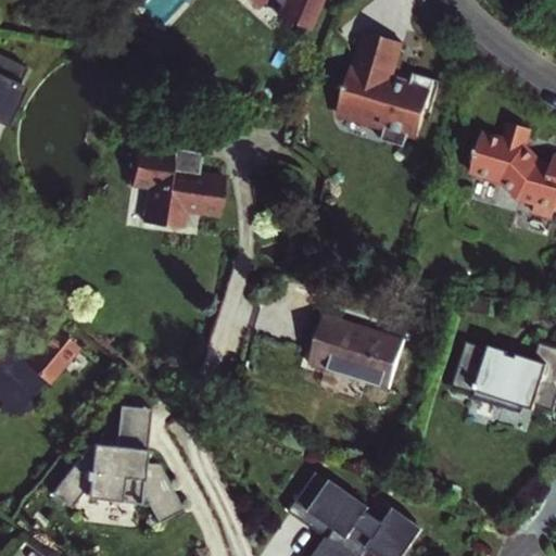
[(313,25),(321,0),(249,0),(250,0),(249,0),(282,0),(290,4),(286,16),(313,25)]
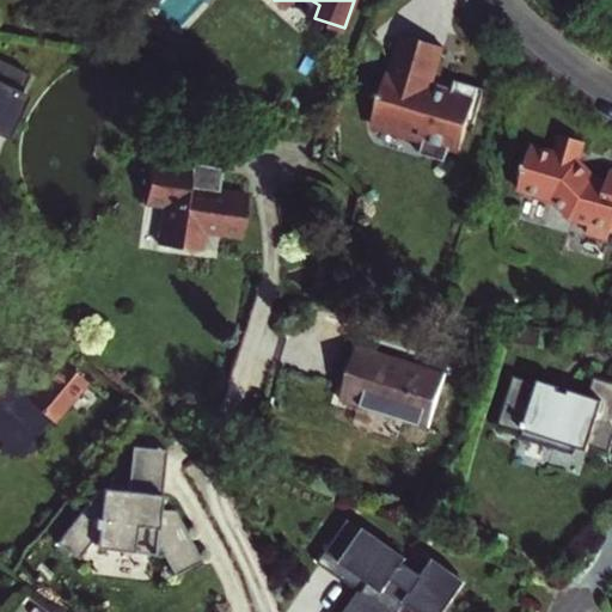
[(469,120),(477,85),(448,78),(445,92),(427,87),(424,84),(435,46),(393,35),(368,115),(393,122),(403,135),(418,139),(415,152),(441,159),(445,146),(454,148),(463,118),(469,120)]
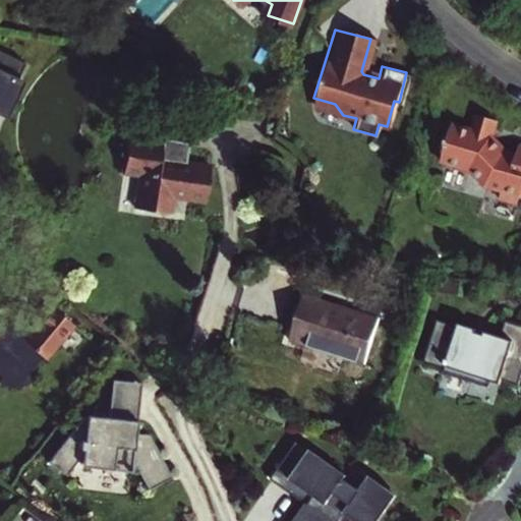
[(0,104),(5,107),(26,61),(0,48),(0,104)]
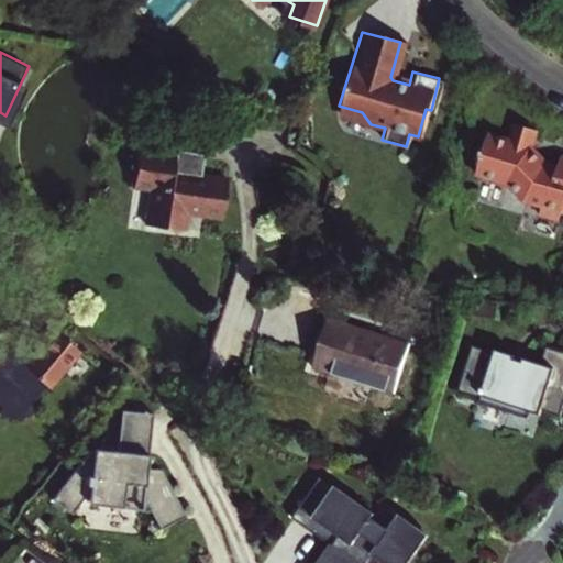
[(562,199),(562,148),(558,147),(555,156),(545,154),(529,139),(534,119),(511,112),(506,132),(484,127),(474,167),(506,176),(525,195),(539,199),(537,206),(558,211),(561,199),(562,199)]
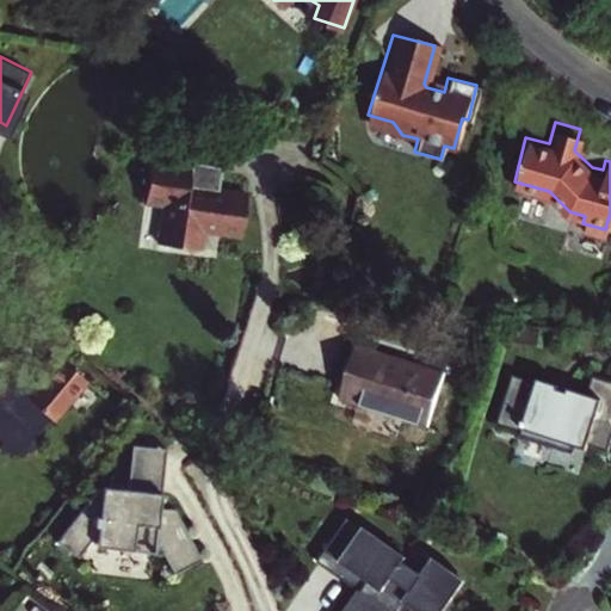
[(176,209),(211,224),(228,186),(173,162),(180,146),(143,130),(128,167),(146,174),(130,209),(168,226),(176,209)]
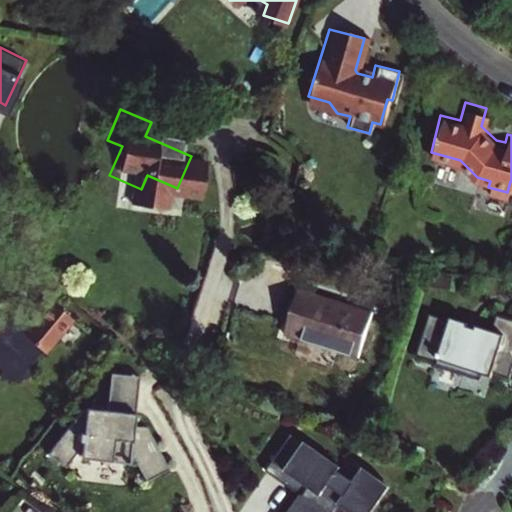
[(0,364),(4,368),(1,371),(9,377),(18,378),(27,374),(33,368),(30,365),(43,349),(46,351),(74,318),(51,298),(30,323),(23,317),(16,326),(14,326),(0,314),(0,364)]
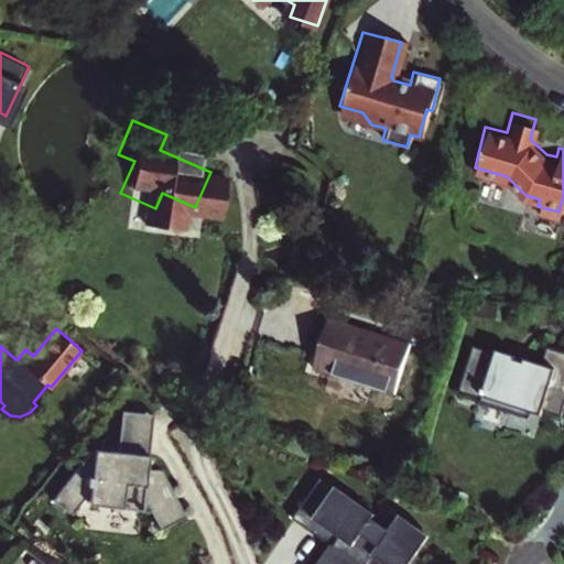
[(311,340),(292,389),(372,420),(391,371),(311,340)]
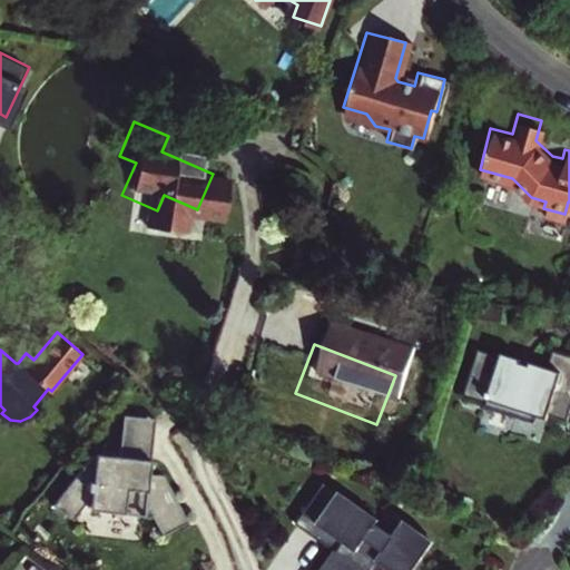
[(569,359),(564,376),(500,357),(487,404),(553,424),(556,416),(569,420),(569,359)]
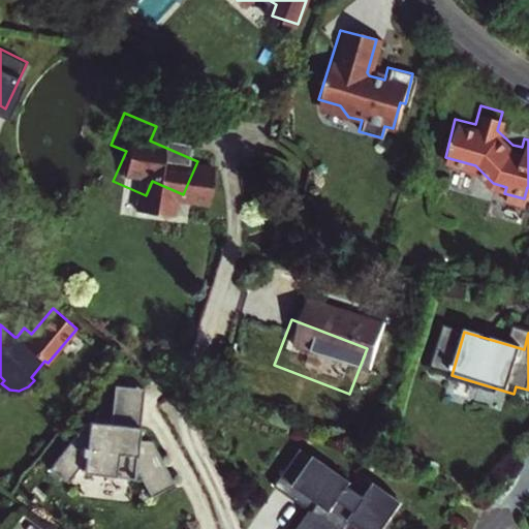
[(144,389),(115,385),(110,425),(139,427),(144,389)]
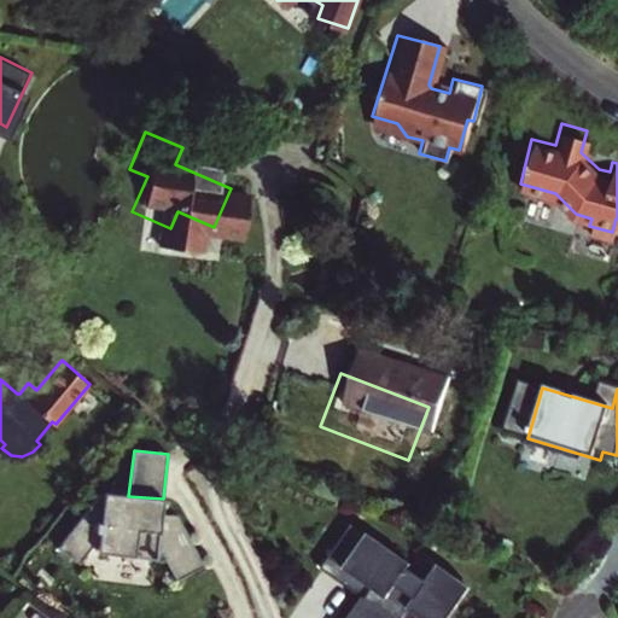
[(77,564),(94,549),(100,549),(99,555),(158,561),(159,557),(164,557),(176,581),(204,566),(178,516),(162,514),(163,499),(116,495),(116,497),(110,497),(59,544),(77,564)]
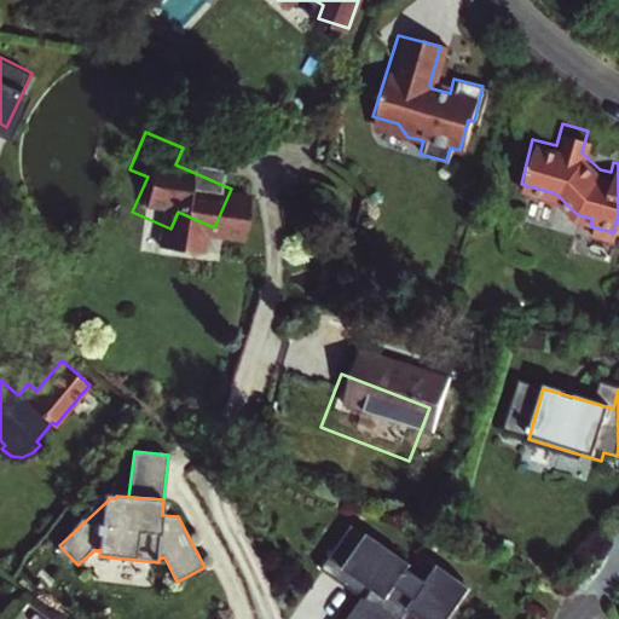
[(418,559),(376,532),(352,568),(393,594),(399,585),(416,596),(408,611),(416,615),(420,618),(457,618),(478,588),(441,565),(428,585),(409,573),(418,559)]
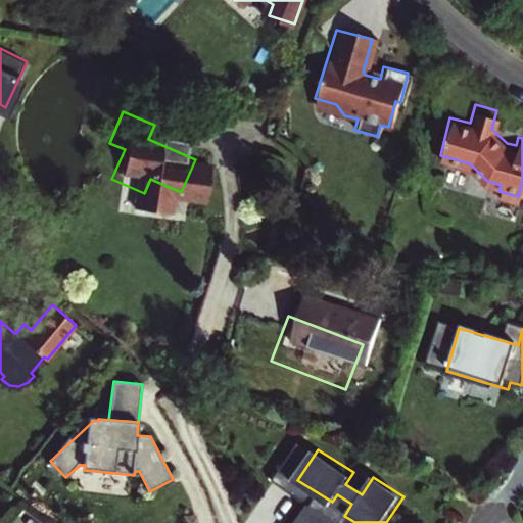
[(316,495),(296,522),(348,522),(351,520),(344,516),(316,495)]
